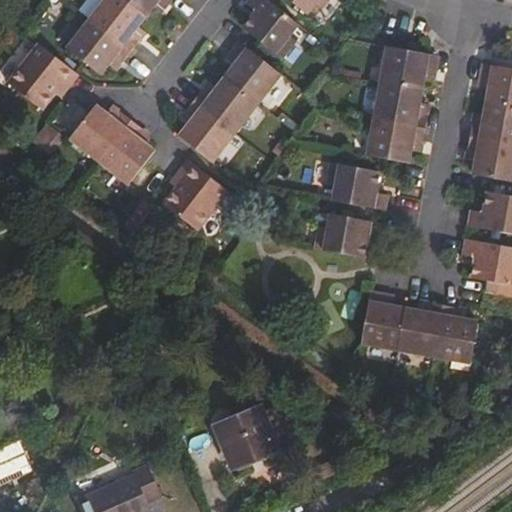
[(125,0),(104,0),(90,19),(132,52),(141,40),(138,37),(143,30),(139,26),(146,16),(125,0)]
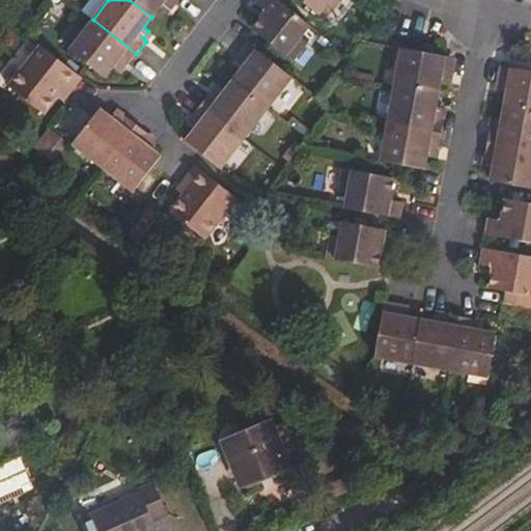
[(173,6),(177,0),(130,0),(151,17),(160,7),(164,10),(169,3),(173,6)]
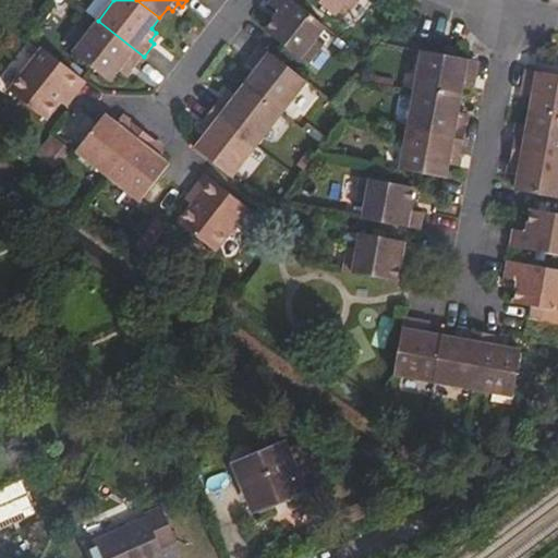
[(327,27),(291,0),(271,0),(268,4),(279,12),(264,31),(301,60),(308,65),(324,45),(317,39),(327,27)]
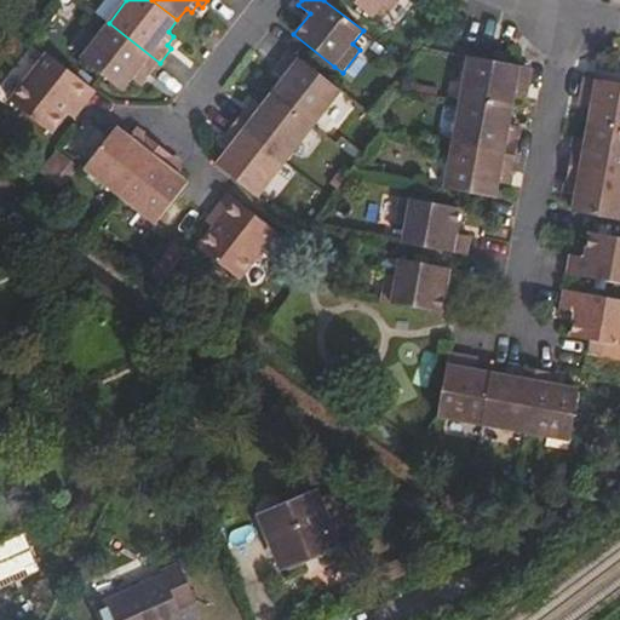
[(348,0),(372,18),(383,4),(391,11),(399,0),(348,0)]
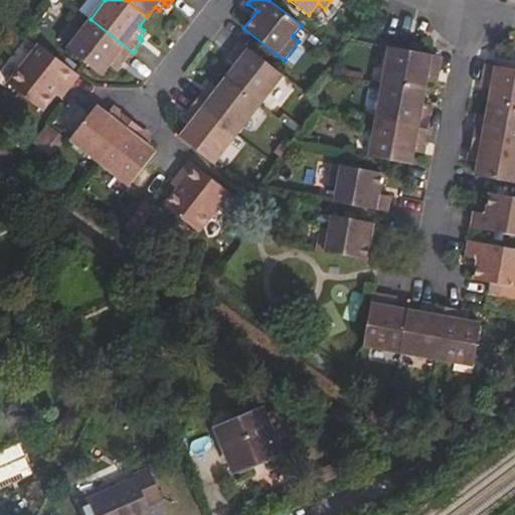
[(163,13),(168,6),(164,3),(159,10),(163,13)]
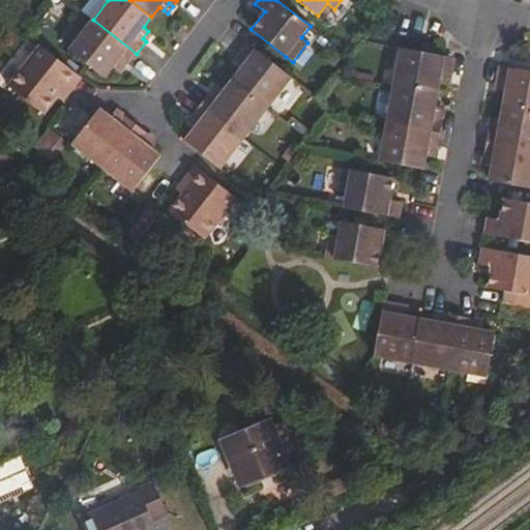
[(69,51),(89,66),(105,78),(113,67),(117,70),(123,63),(126,66),(137,54),(93,20),(69,51)]
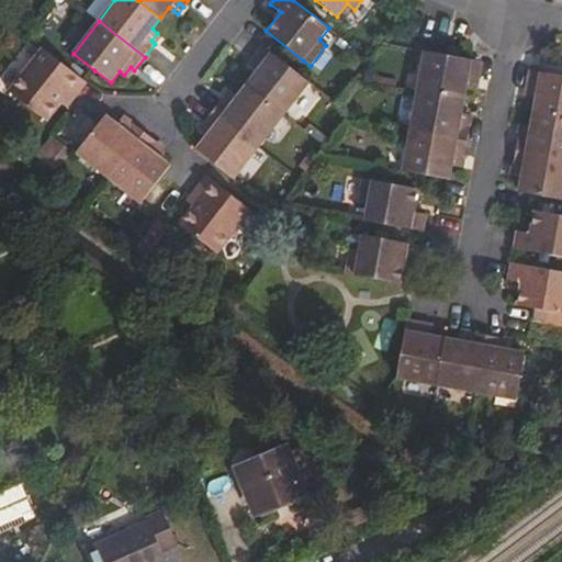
[(161,36),(157,33),(152,41),(155,44),(161,36)]
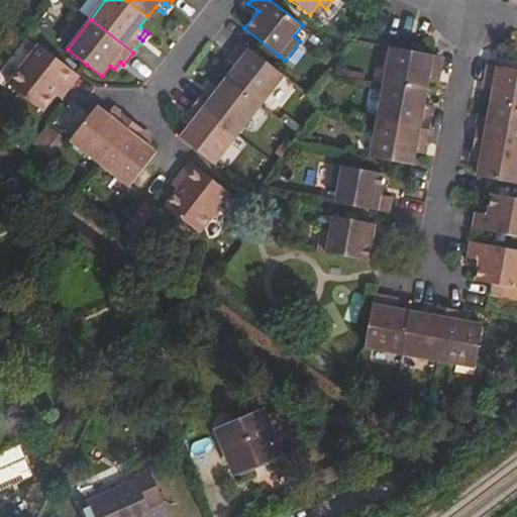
[(227,78),(226,78),(262,105),(263,104),(285,76),(241,42),(232,56),(235,58),(229,65),(234,69),(227,78)]
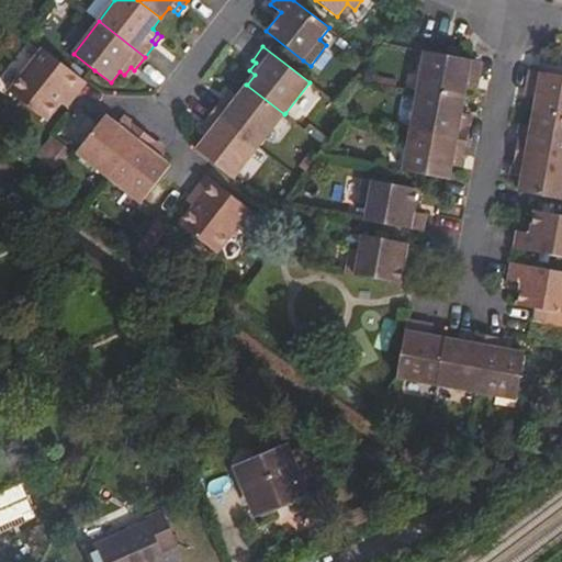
[(79,89),(86,81),(43,48),(9,91),(47,121),(62,103),(63,103),(71,92),(76,94),(79,89)]
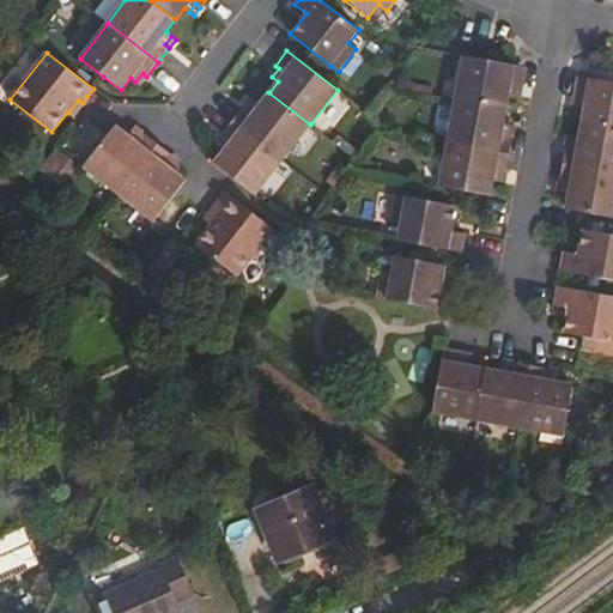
[(463,55),(455,99),(507,109),(509,95),(515,96),(517,85),(521,86),(522,82),(523,76),(525,66),(463,55)]
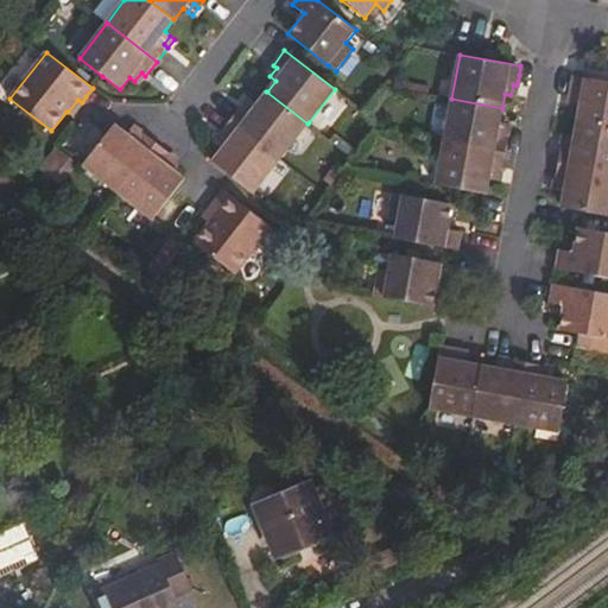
[(266,74),(270,76),(277,68),(273,65),(266,74)]
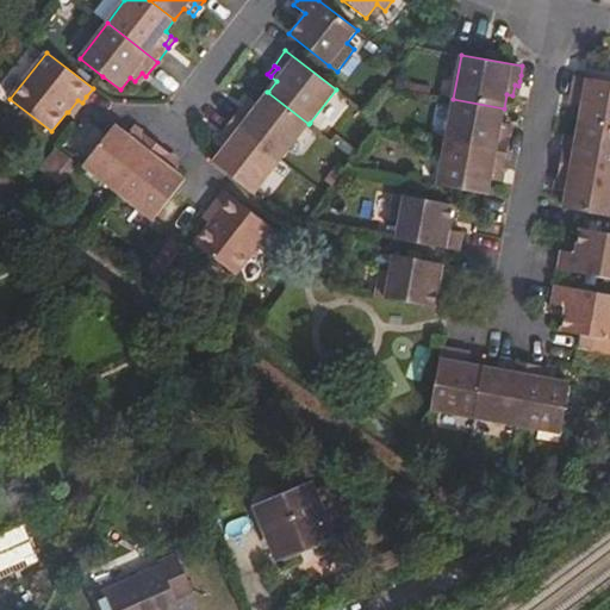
[(142,73),(135,81),(139,85),(145,76),(142,73)]
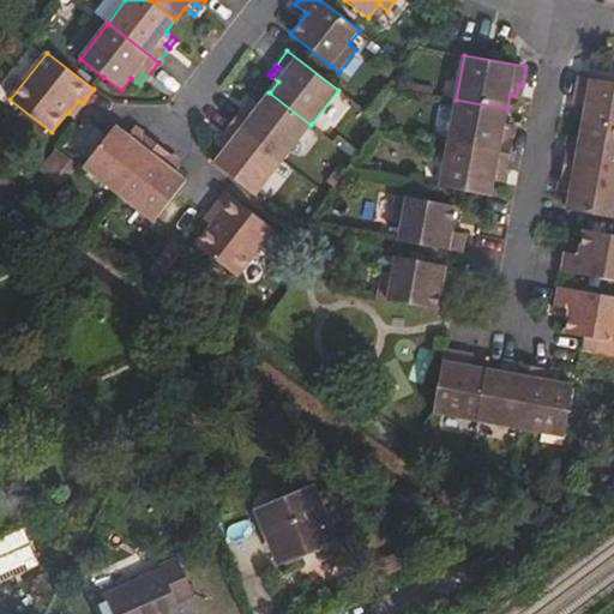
[(583,122),(613,127),(613,82),(579,77),(576,96),(581,96),(579,108),(585,108),(583,122)]
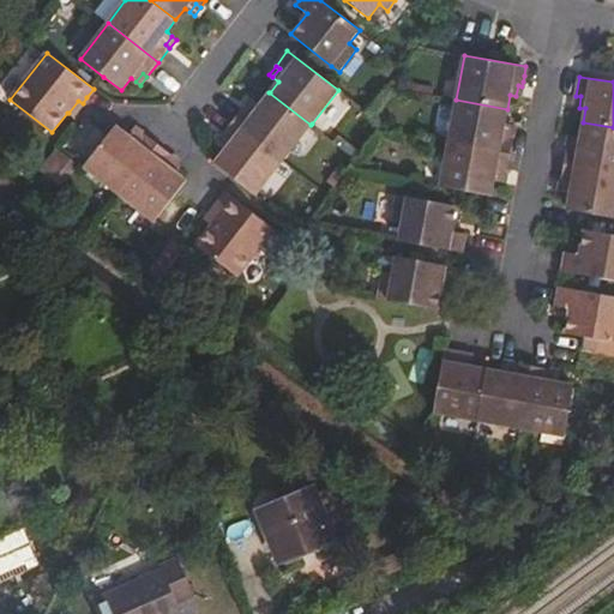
[(244,106),(233,120),(283,160),(311,125),(269,92),(260,104),(254,101),(248,109),(244,106)]
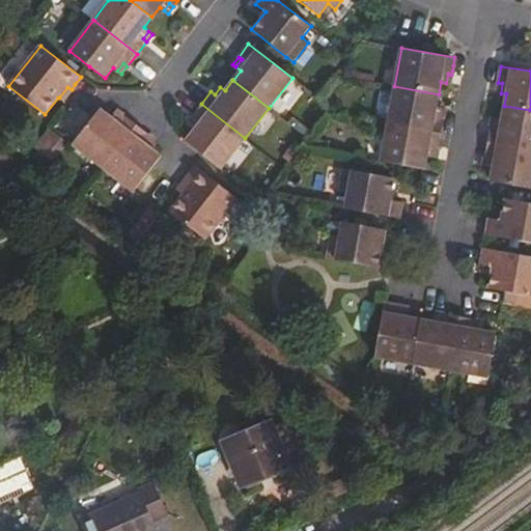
[(217,84),(211,91),(215,94),(220,87),(217,84)]
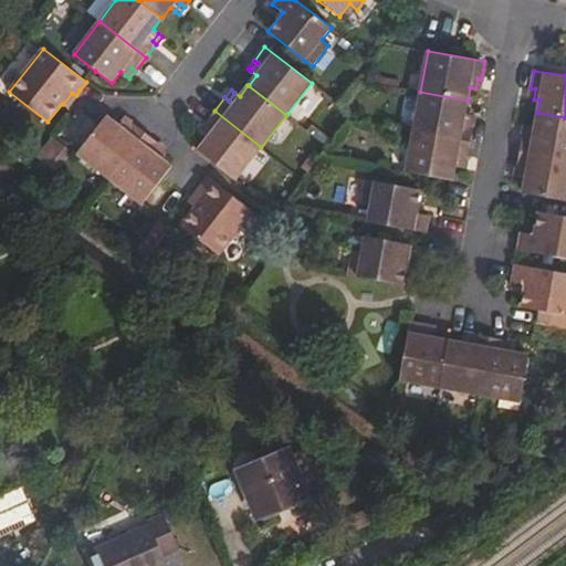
[(413,132),(470,143),(473,126),(469,125),(471,115),(465,114),(468,101),(420,92),(413,132)]
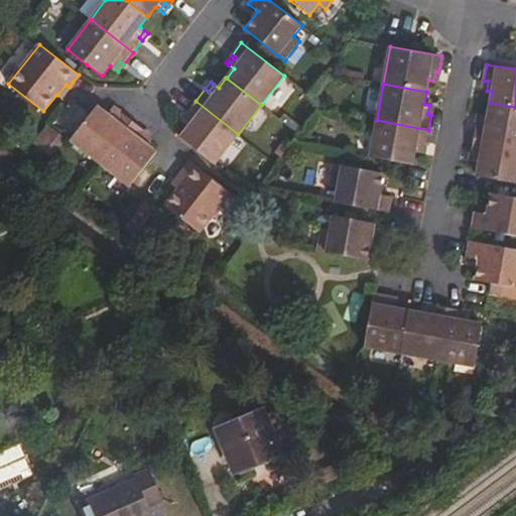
[(60,98),(63,94),(70,87),(66,85),(57,95),(60,98)]
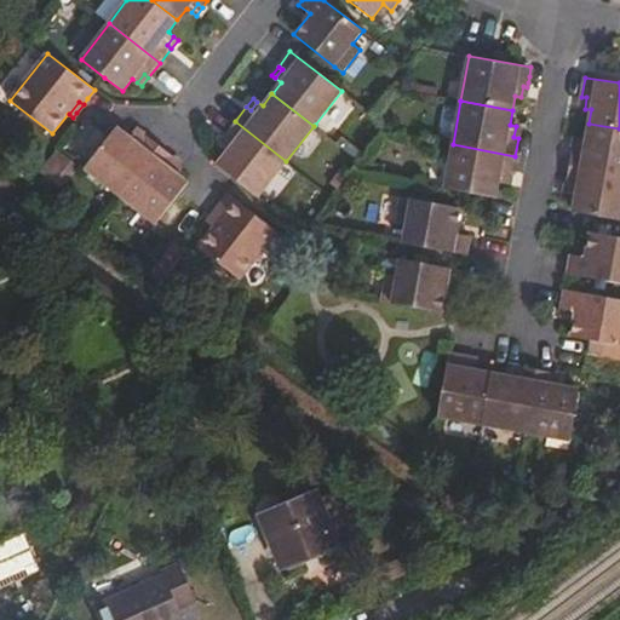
[(217,165),(258,197),(286,162),(235,121),(225,135),(224,137),(228,139),(222,149),(227,153),(217,165)]
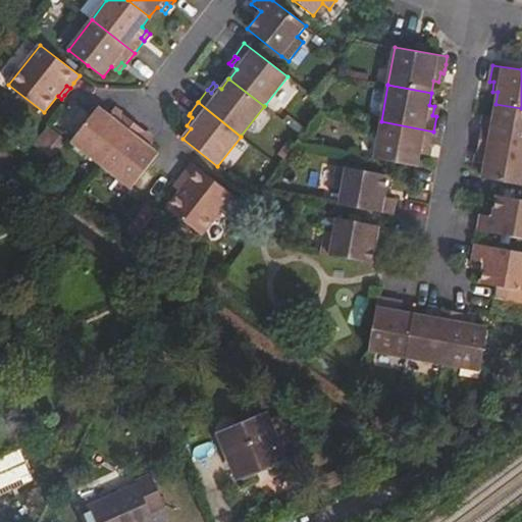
[(481,140),(521,146),(521,108),(496,104),(493,117),(487,116),(486,125),(481,124),(478,139),(481,140)]
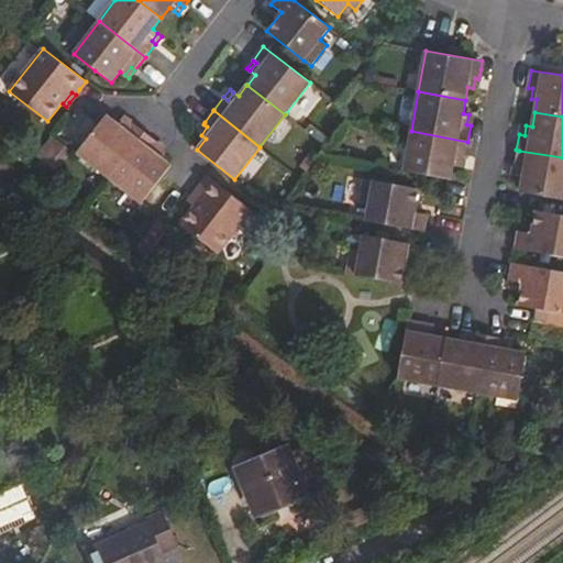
[(75,154),(107,179),(144,132),(131,121),(128,125),(120,119),(116,124),(109,119),(105,116),(94,130),(75,154)]
